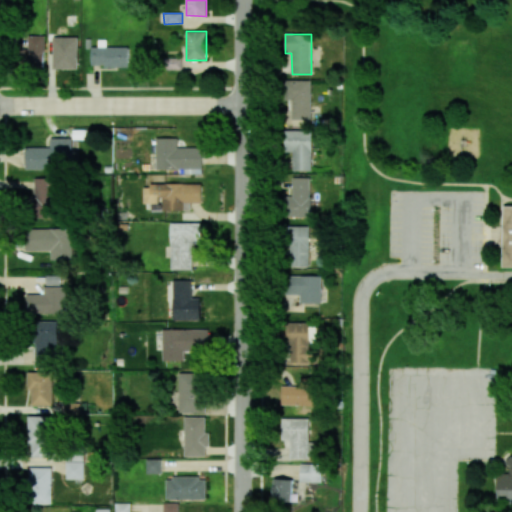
[(45,36),(28,36),(28,49),(21,49),(20,66),(44,67),(45,36)]
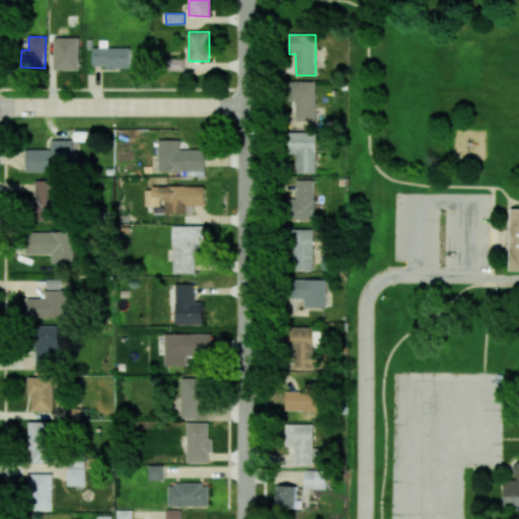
[(79,69),(79,38),(54,38),(54,69),(79,69)]
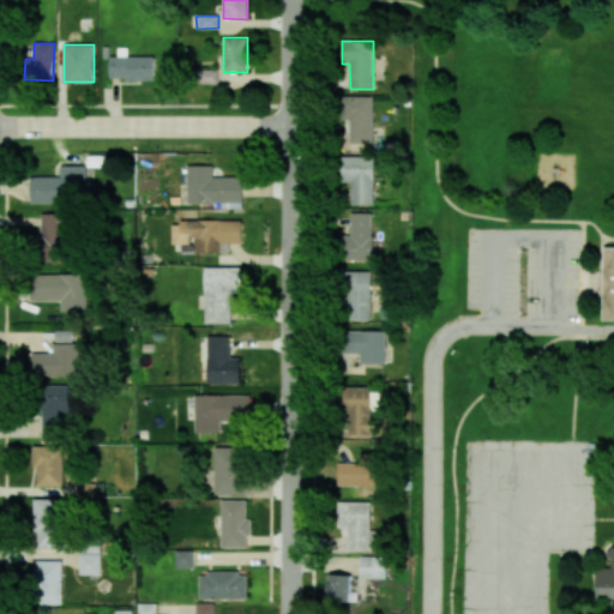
[(155,56),(128,56),(128,48),(119,48),(119,56),(109,56),(109,79),(155,80),(155,56)]
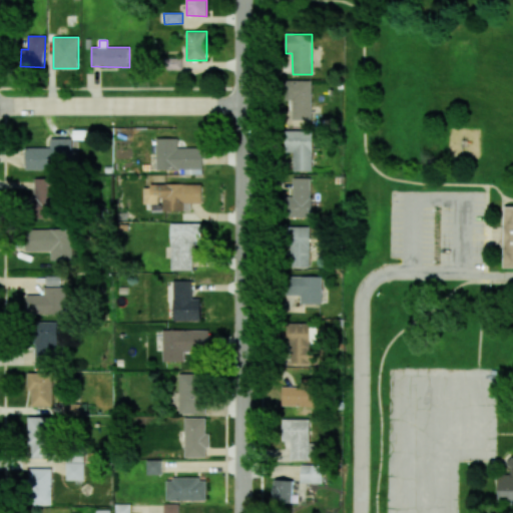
[(313,80),(288,80),(287,99),(293,100),(293,120),(312,120),(313,80)]
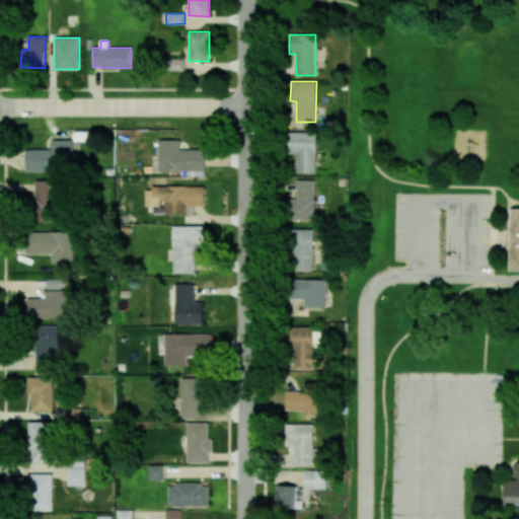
[(297,154),(297,172),(315,173),(317,133),(290,132),(289,154),(297,154)]
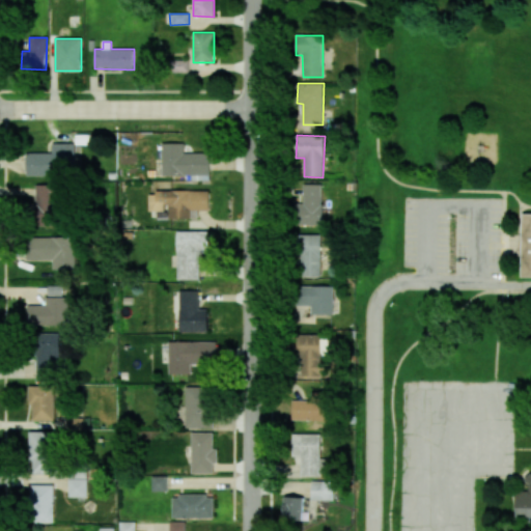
[(74,143),(52,143),(52,154),(26,154),(26,175),(74,174),(74,143)]
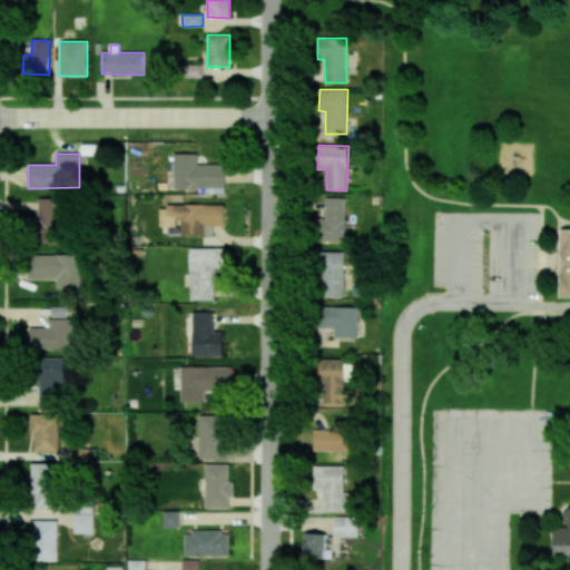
[(197,154),(173,154),(174,189),(205,188),(205,194),(225,193),(225,164),(198,164),(197,154)]
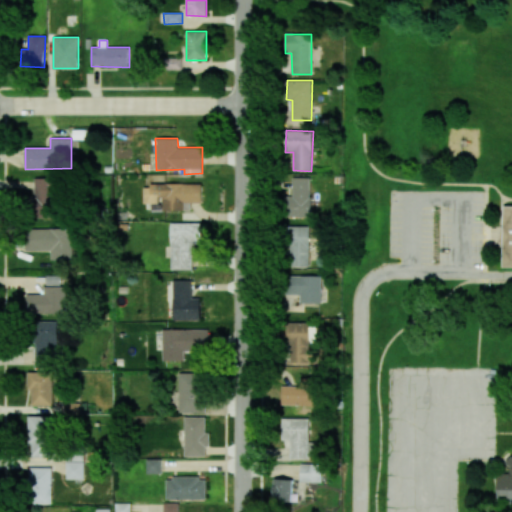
[(311,178),(292,177),(292,196),(283,196),(283,216),(311,217),(311,178)]
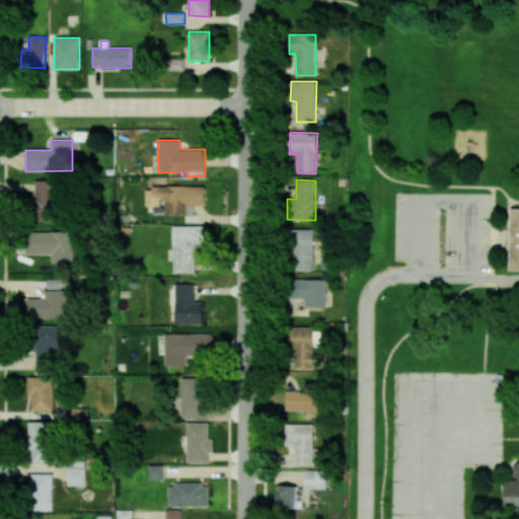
[(34,199),(32,199),(31,219),(56,220),(57,181),(35,180),(34,199)]
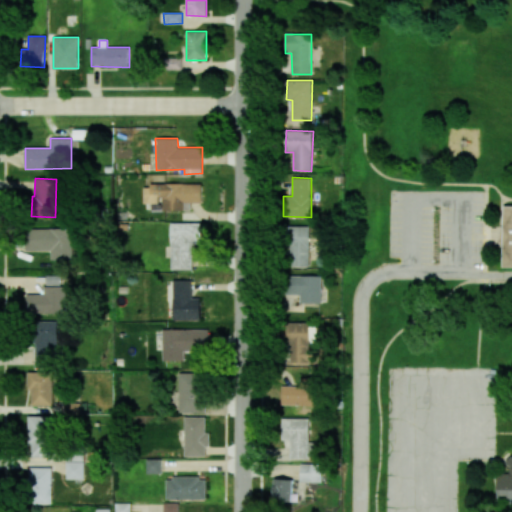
[(161,211),(184,210),(184,202),(201,202),(201,184),(143,184),(143,203),(161,203),(161,211)]
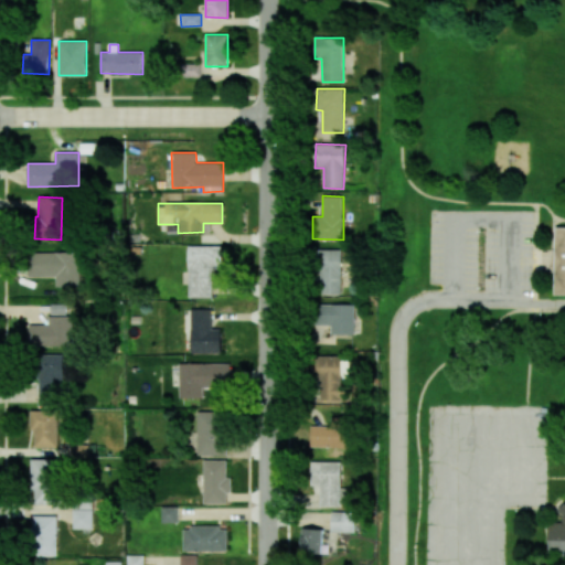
[(213,297),(213,270),(223,270),(222,245),(188,246),(189,297),(213,297)]
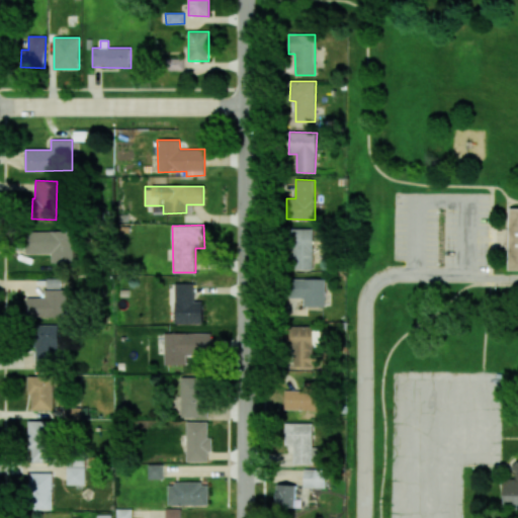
[(313,270),(314,229),(291,229),(291,270),(313,270)]
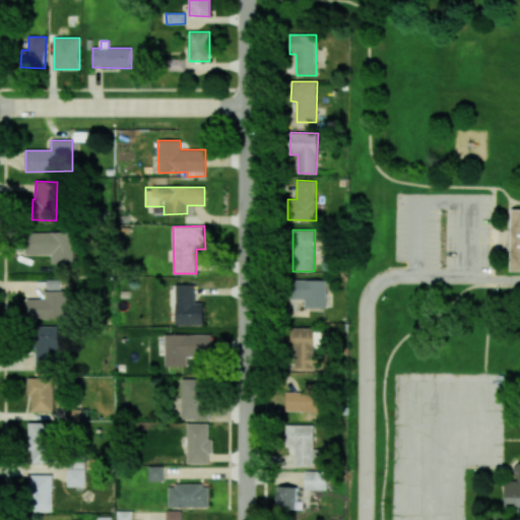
[(72,232),(25,233),(26,255),(51,255),(51,264),(72,264),(72,232)]
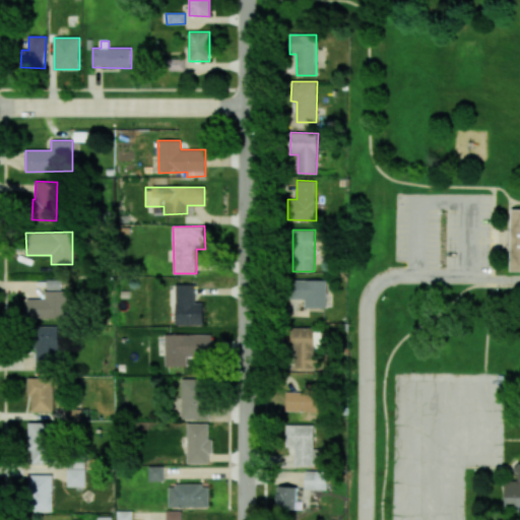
[(290,299),(305,300),(305,308),(326,308),(327,280),(290,279),(290,299)]
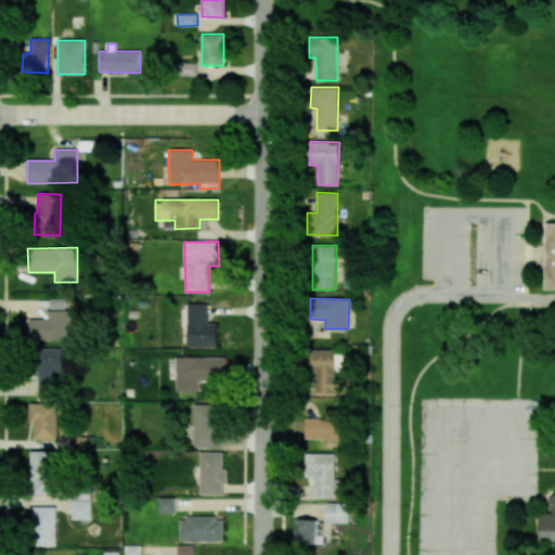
[(50,310),(66,310),(66,299),(50,299),(50,310)]
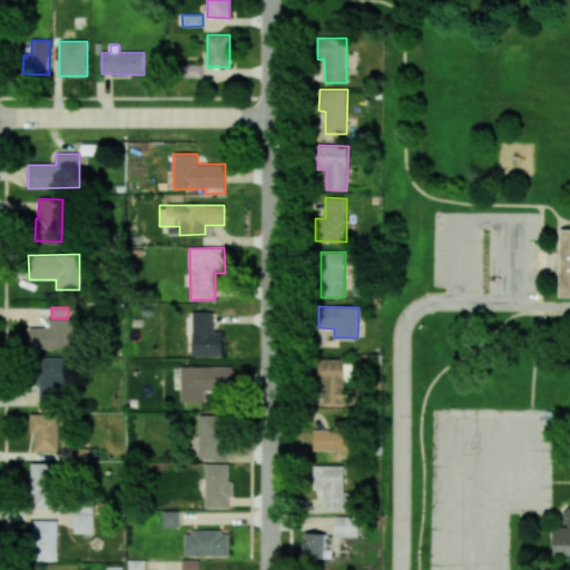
[(223,356),(223,332),(214,332),(214,312),(193,312),(193,356),(223,356)]
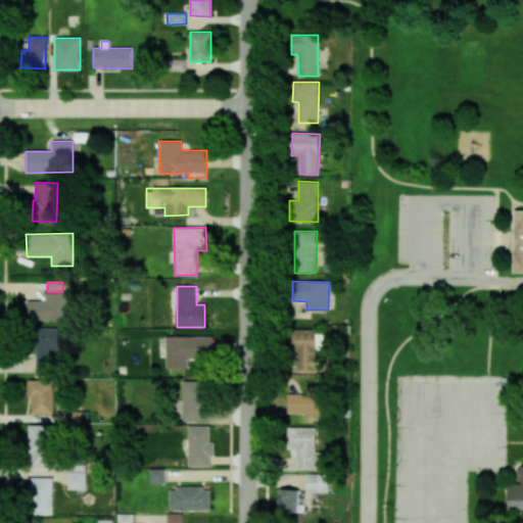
[(45,300),(27,300),(27,320),(67,321),(68,293),(45,292),(45,300)]
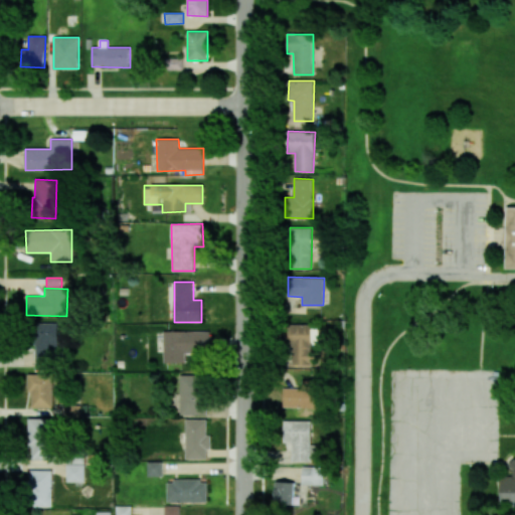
[(57,323),(36,323),(35,366),(56,367),(57,323)]
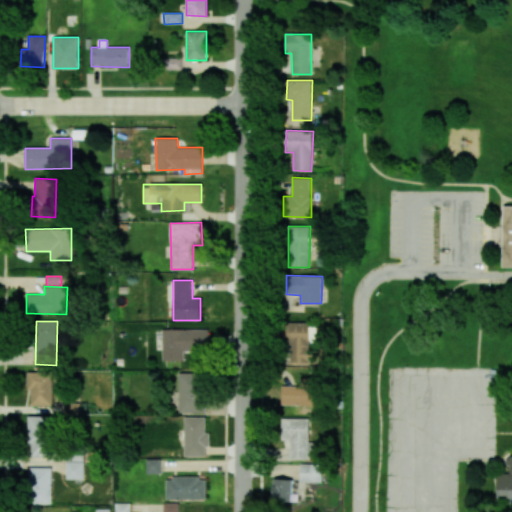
[(209,329),(162,330),(162,361),(184,360),(184,351),(209,351),(209,329)]
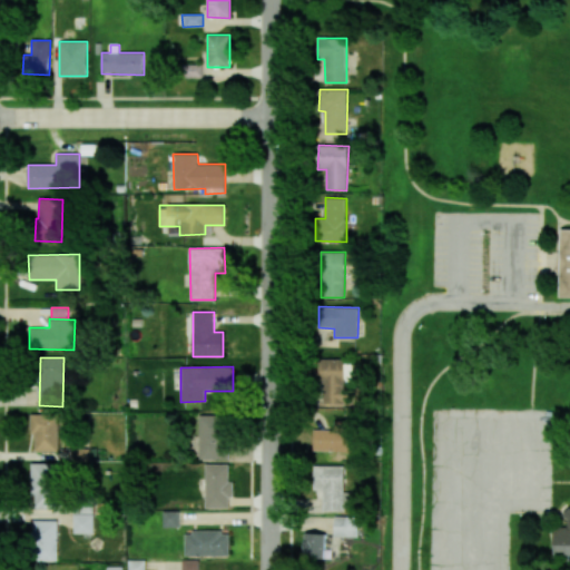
[(32,414),(32,452),(60,452),(60,414),(32,414)]
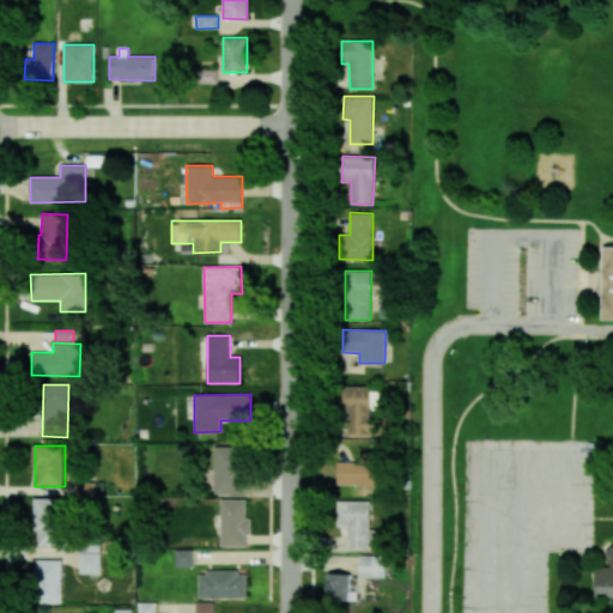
[(214,495),(244,493),(244,447),(214,447),(214,495)]
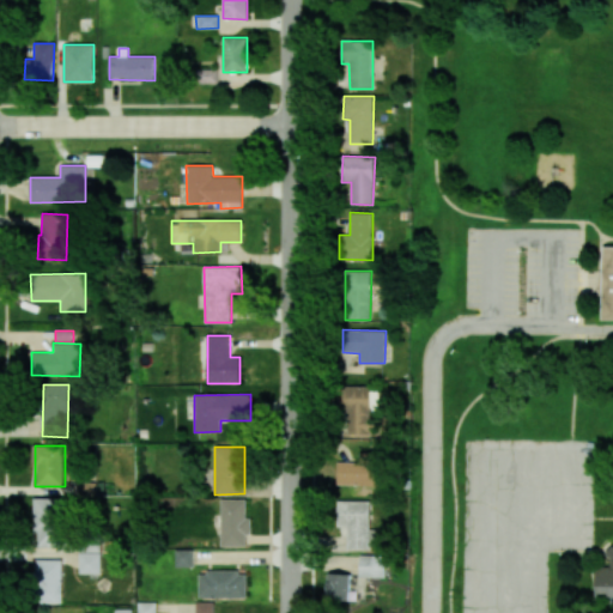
[(337,462),(338,485),(378,485),(378,455),(360,455),(360,462),(337,462)]
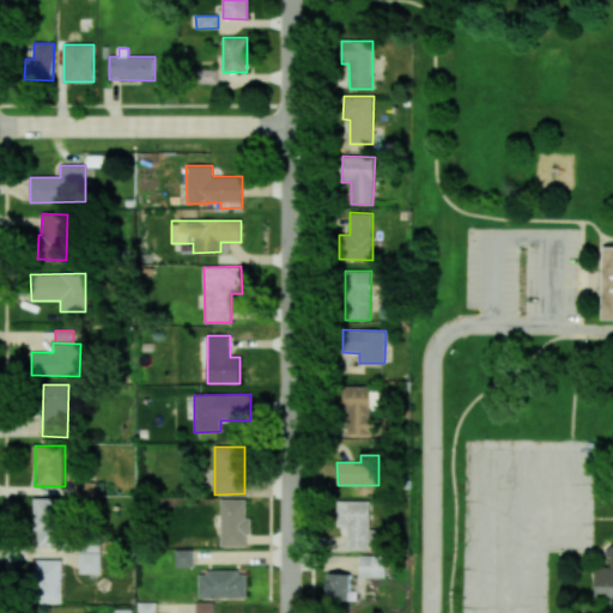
[(96,483),(76,483),(76,497),(96,496),(96,483)]
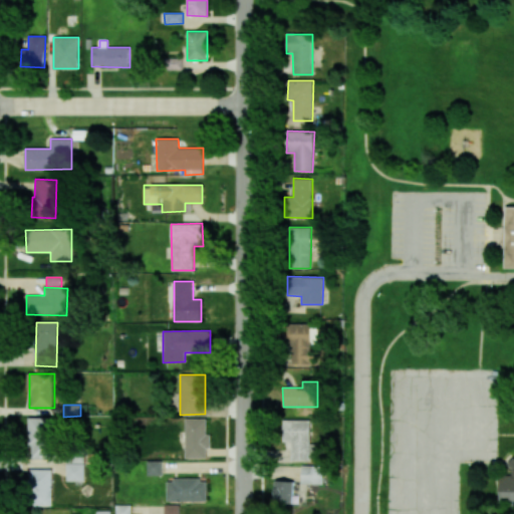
[(30,459),(51,459),(50,418),(29,418),(30,459)]
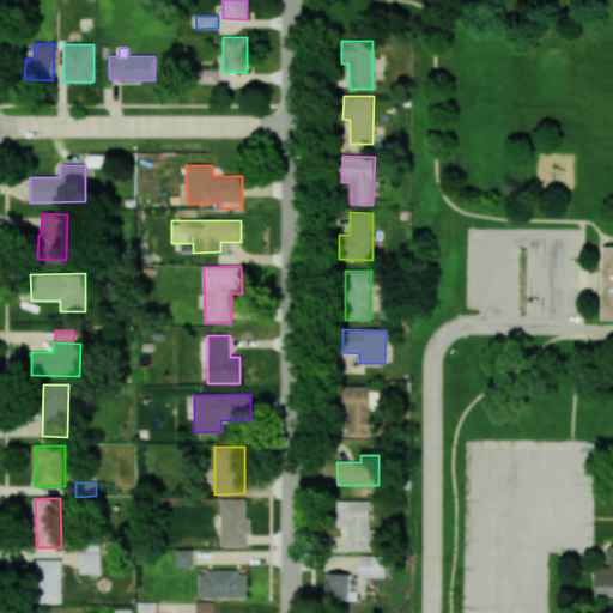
[(247,499),(222,499),(222,546),(247,546),(247,534),(252,534),(252,519),(247,519),(247,499)]
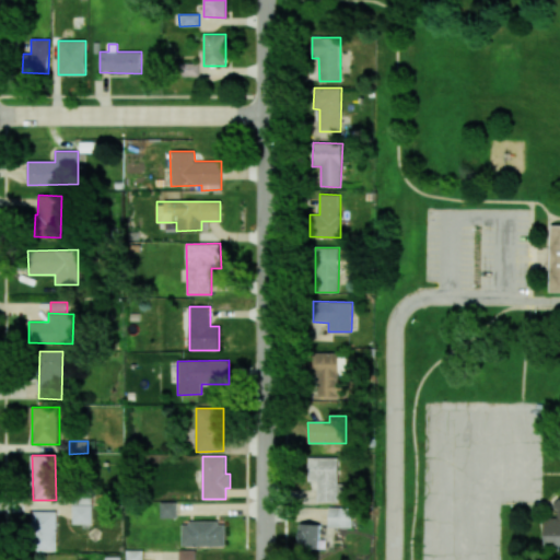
[(317,481),(317,501),(338,502),(339,457),(308,457),(308,481),(317,481)]
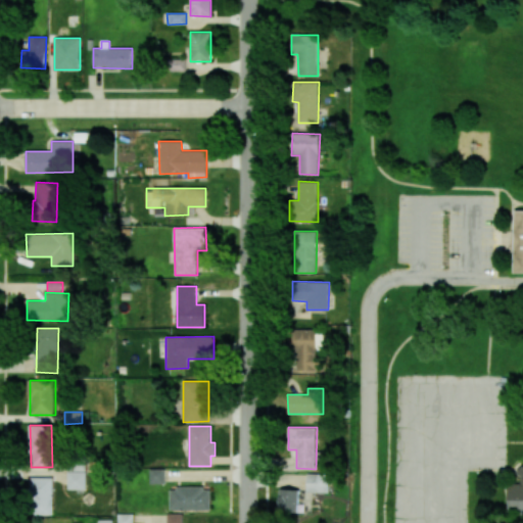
[(85,489),(85,465),(66,465),(67,490),(85,489)]
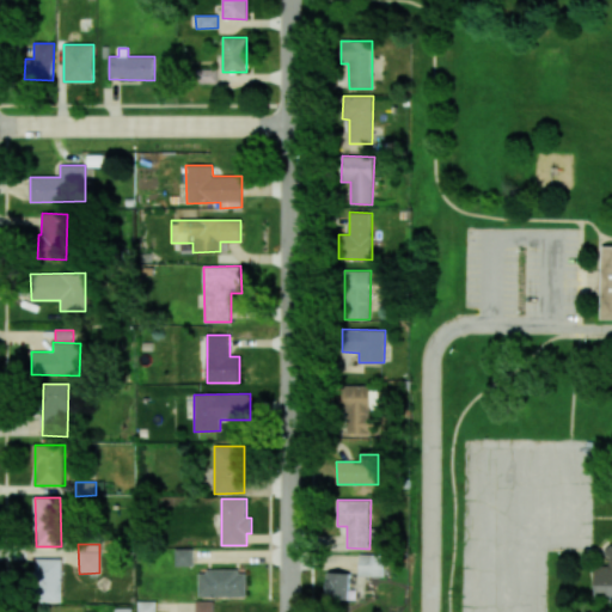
[(176,567),(193,567),(191,549),(175,549),(176,567)]
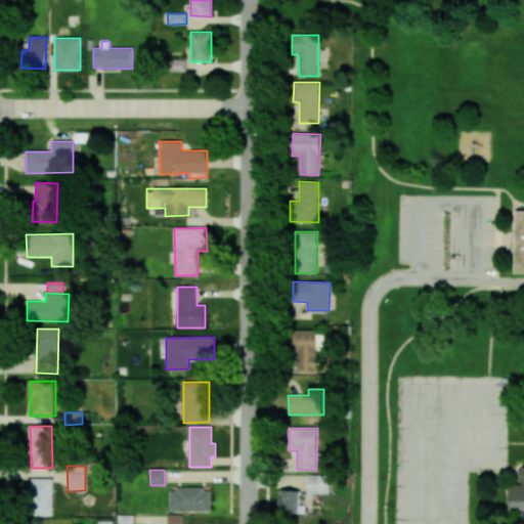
[(330,493),(330,475),(308,475),(307,493),(330,493)]
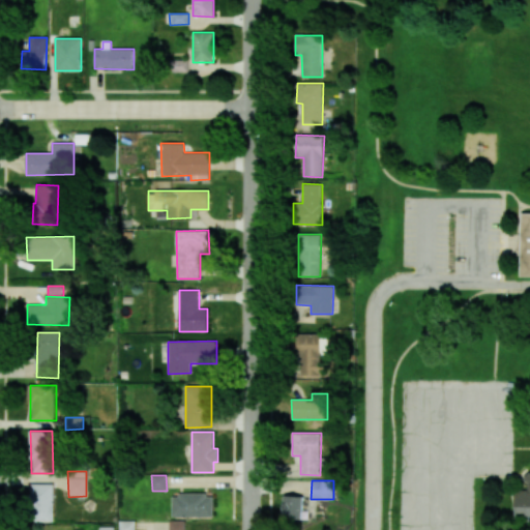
[(53,522),(54,484),(31,483),(30,522),(53,522)]
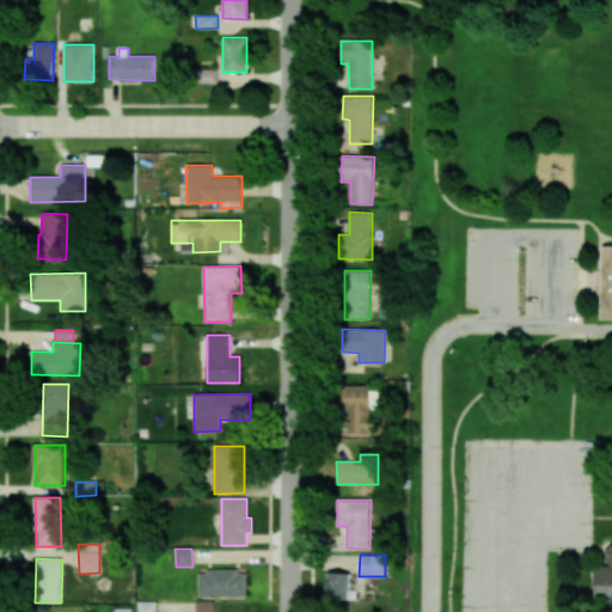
[(246,597),(246,570),(199,571),(199,597),(246,597)]
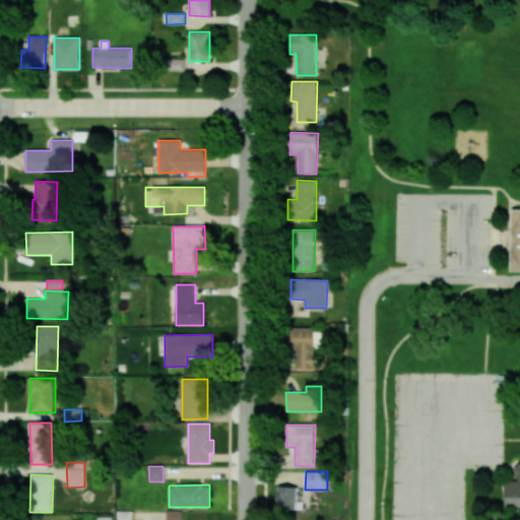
[(277,509),(297,510),(298,486),(278,486),(277,509)]
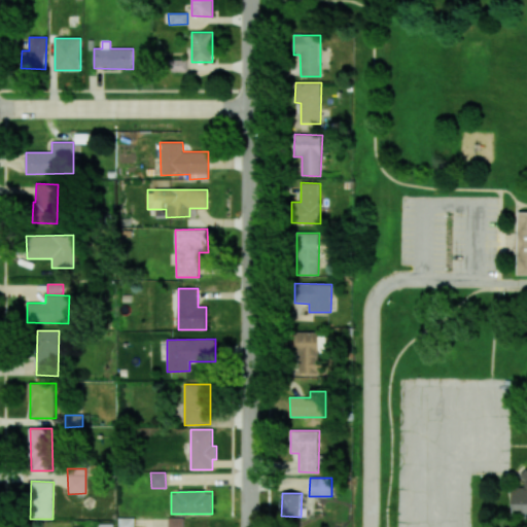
[(135,526),(135,519),(119,518),(118,526),(135,526)]
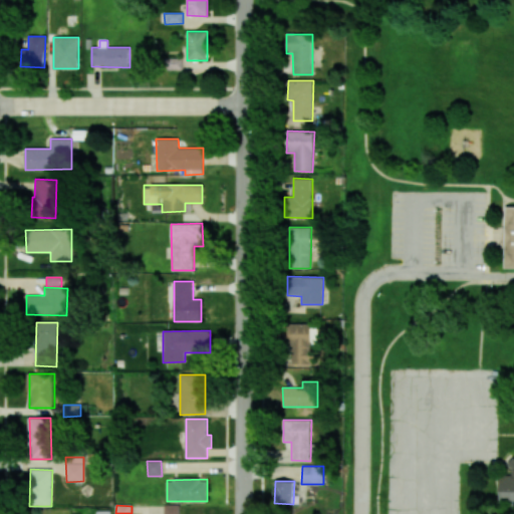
[(180,513),(180,505),(165,505),(164,513),(180,513)]
